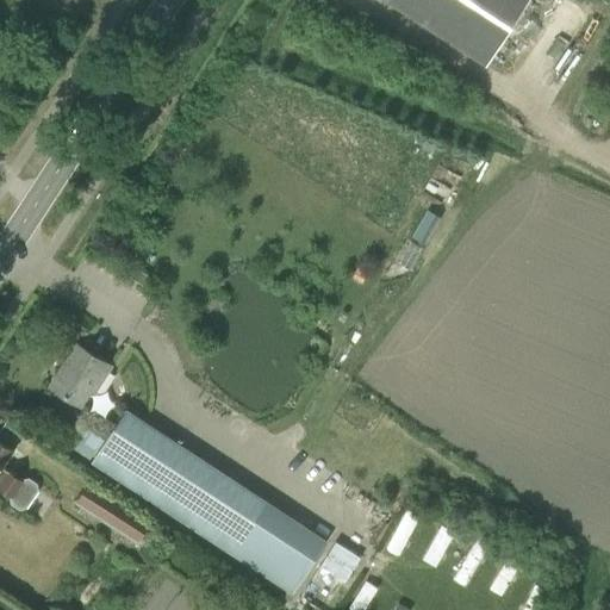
[(528,0),(383,0),(485,67),(528,0)]
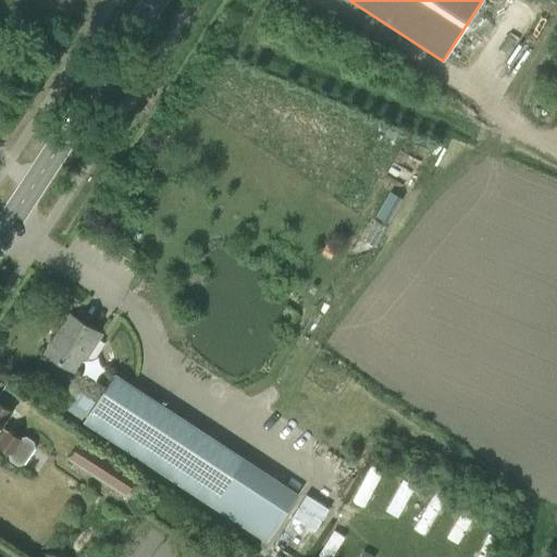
[(83,359),(99,333),(70,314),(45,351),(71,368),(78,356),(83,359)]
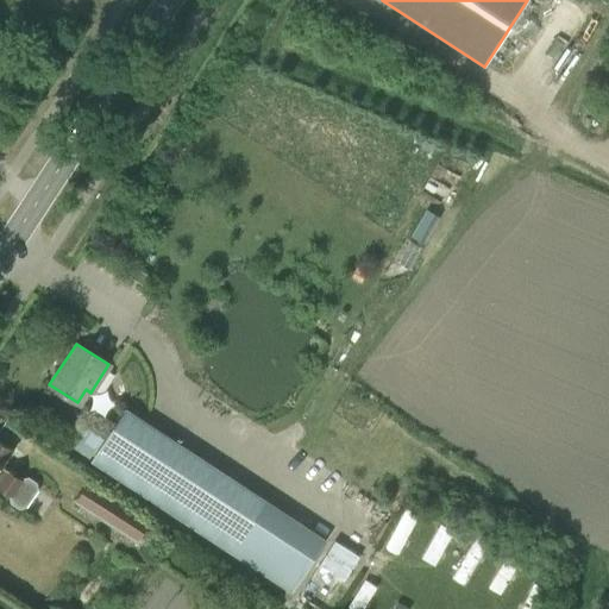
[(327,542),(125,409),(114,426),(87,407),(70,432),(99,450),(93,459),(293,590),(327,542)]
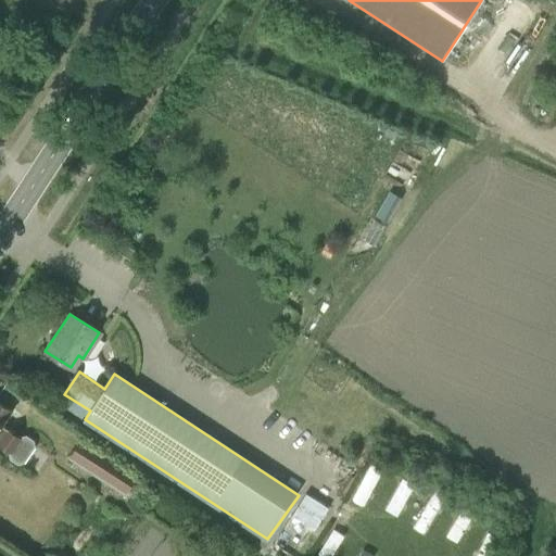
[(0,427),(0,419),(9,408),(0,402),(0,447),(8,454),(9,453),(10,458),(17,464),(24,463),(35,446),(34,441),(26,434),(15,438),(0,427)]
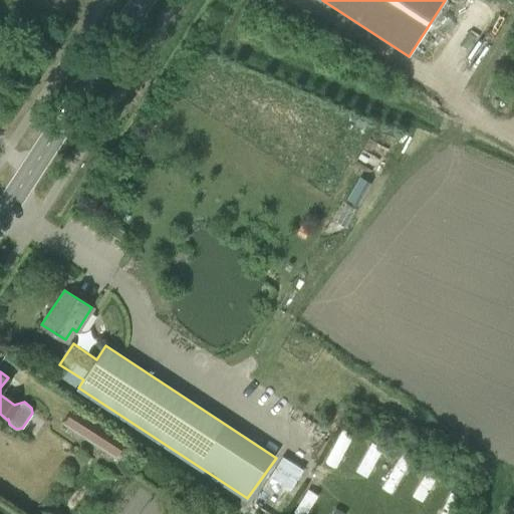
[(127,439),(75,406),(63,424),(116,457),(127,439)]
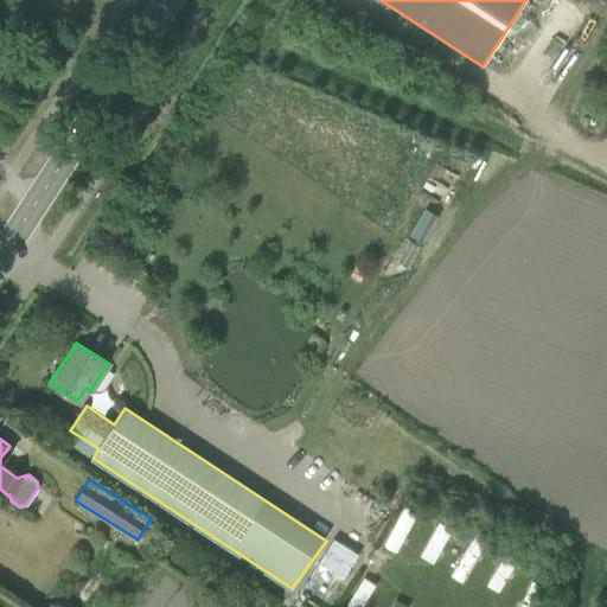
[(381,542),(400,551),(420,512),(402,503),(381,542)]
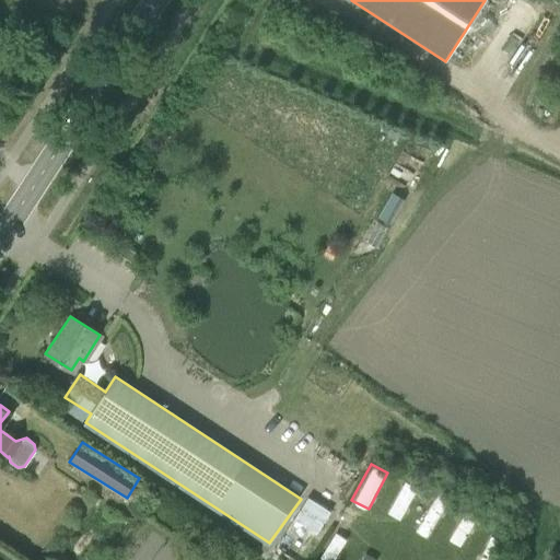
[(386,511),(403,518),(420,487),(404,478),(386,511)]
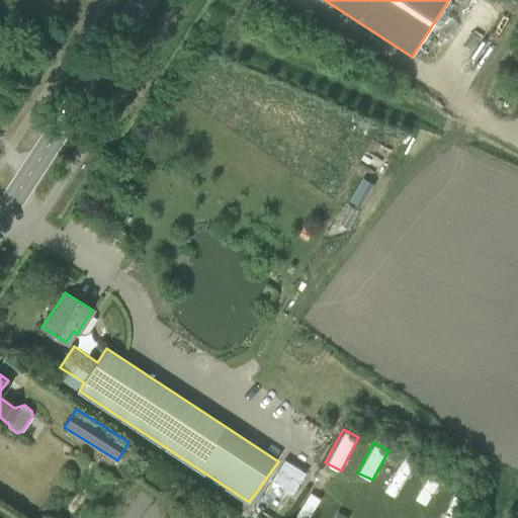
[(403,451),(385,491),(400,497),(417,457),(403,451)]
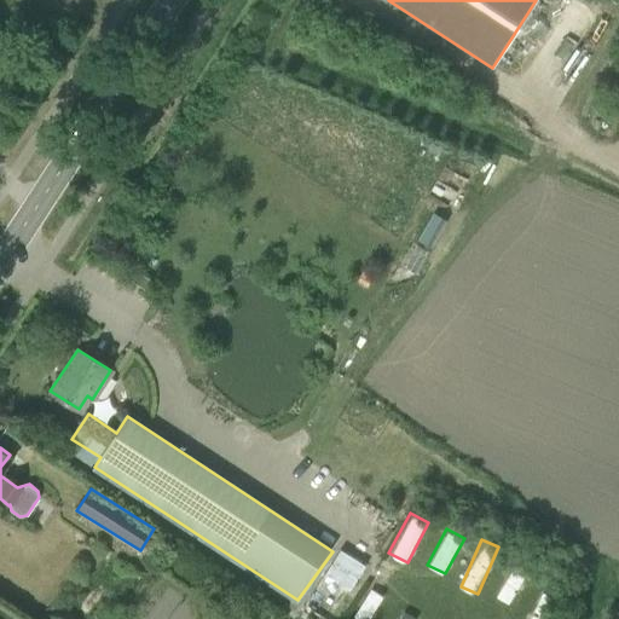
[(512,557),(496,595),(514,603),(530,566),(512,557)]
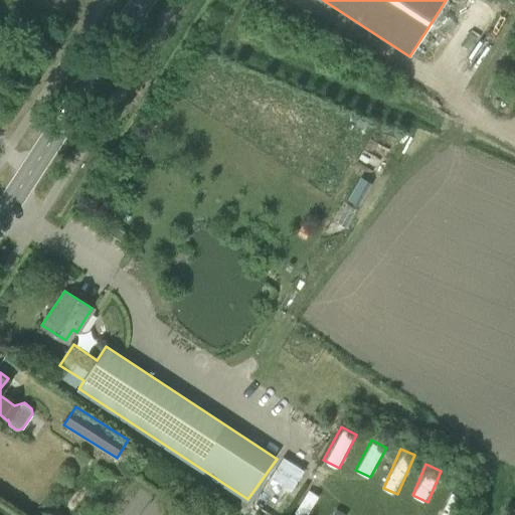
[(310,488),(293,514),(309,514),(321,495),(310,488)]
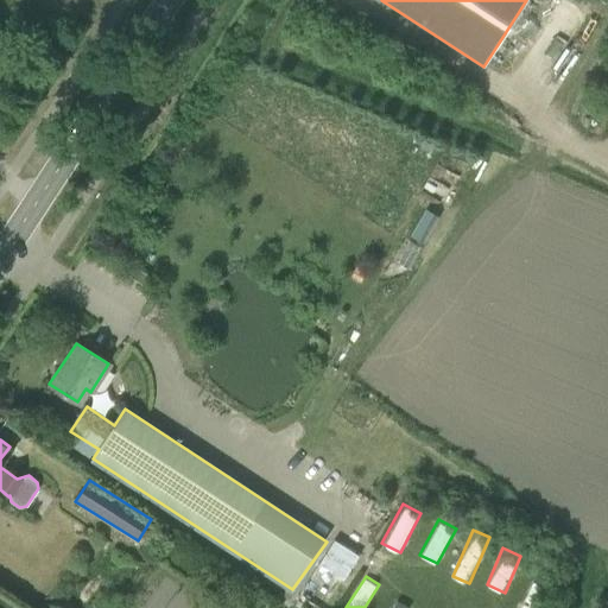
[(531,580),(518,607),(536,607),(546,586),(531,580)]
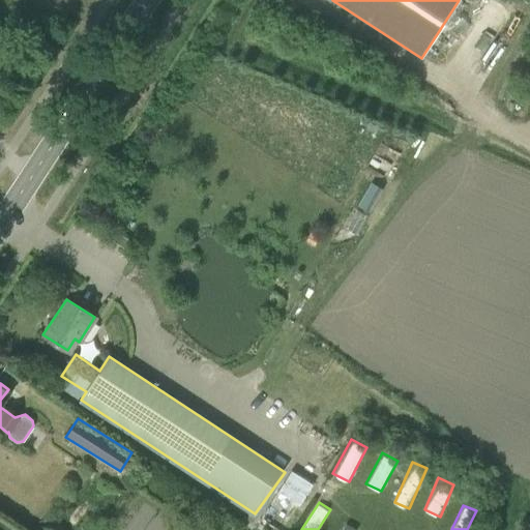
[(340,529),(357,529),(358,529),(345,521),(340,529)]
